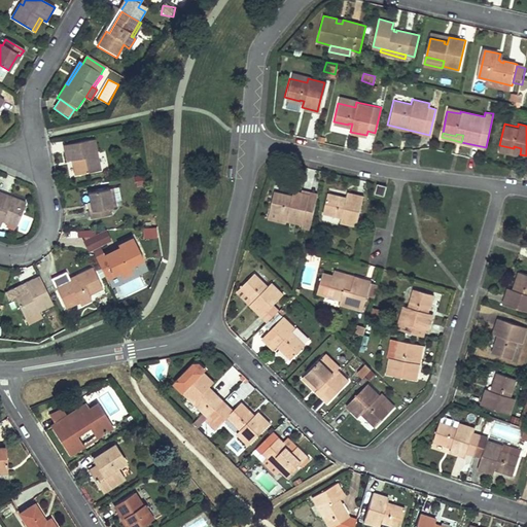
[(74,161),(78,176),(100,172),(97,157),(95,159),(92,140),(64,145),(67,162),(72,162),(74,161)]
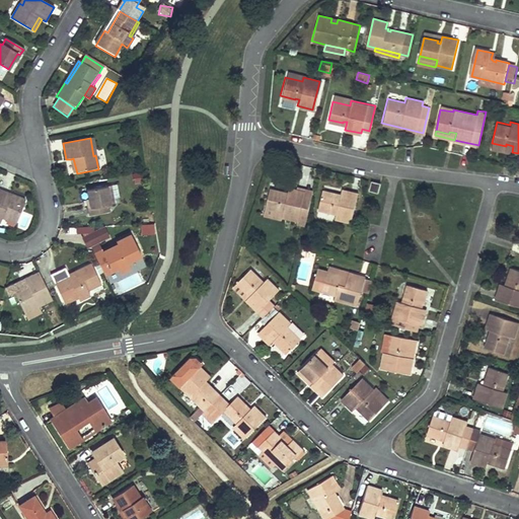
[(492,143),(491,148),(512,152),(513,146),(506,144),(506,146),(492,143)]
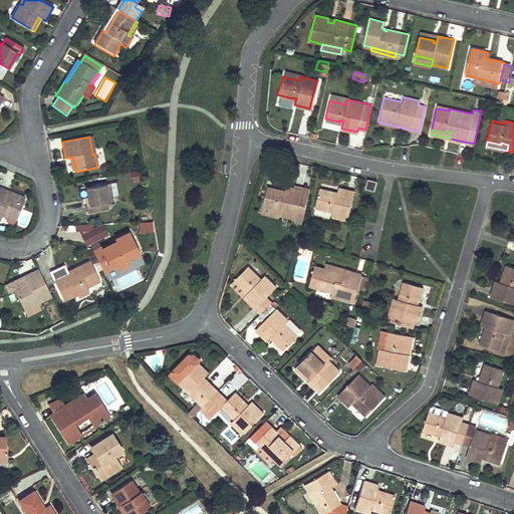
[(304,187),(312,189),(313,183),(299,179),(298,182),(305,183),(304,187)]
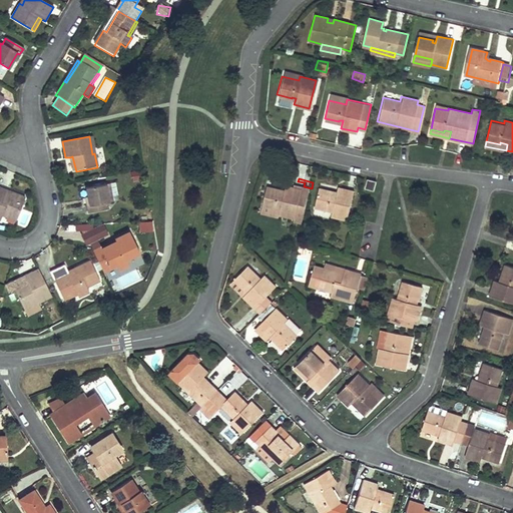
[(368,188),(377,190),(379,181),(370,178),(368,188)]
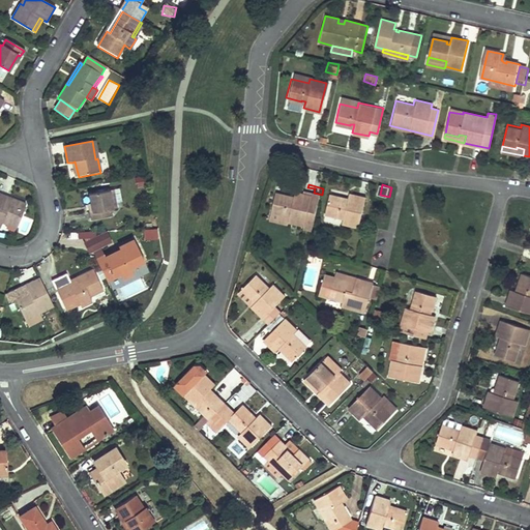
[(278,186),(276,197),(273,206),(292,210),(291,215),(307,219),(306,224),(315,226),(322,195),(314,193),(315,188),(307,187),(298,185),(296,193),(293,193),(294,190),(278,186)]
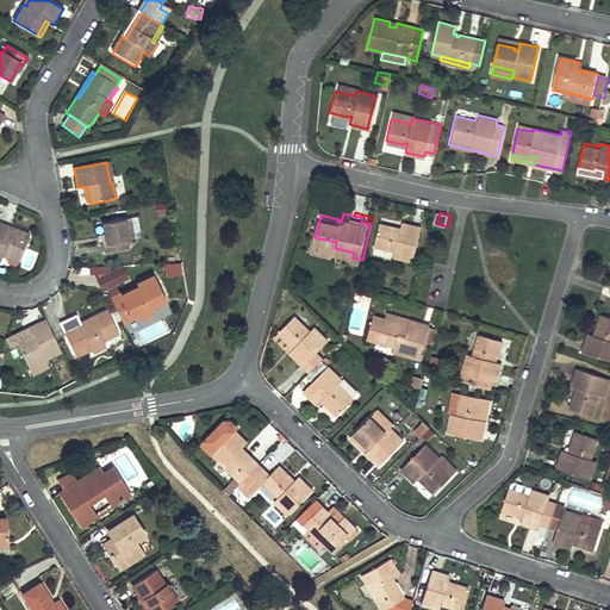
[(13,226),(0,221),(0,225),(12,231),(13,226)]
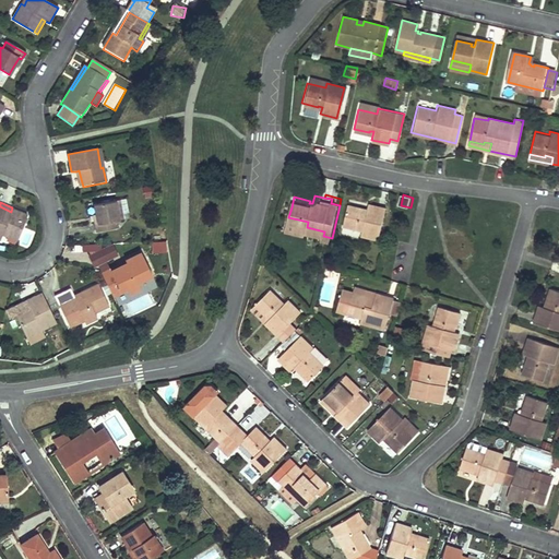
[(94,224),(96,234),(119,229),(118,221),(119,221),(116,202),(95,205),(96,214),(98,223),(94,224)]
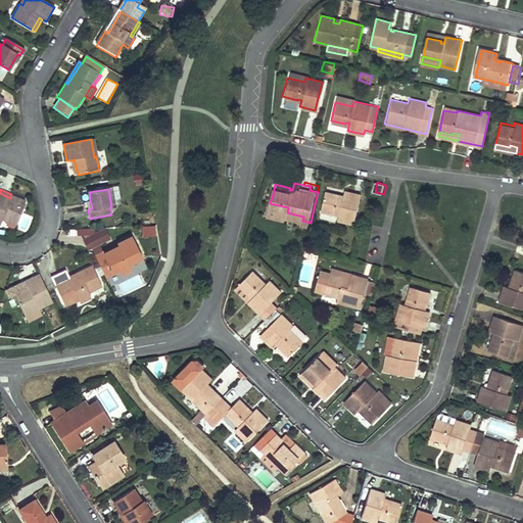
[(327,193),(325,202),(323,211),(340,216),(339,221),(355,225),(363,195),(346,191),(344,199),(341,198),(342,196),(327,193)]
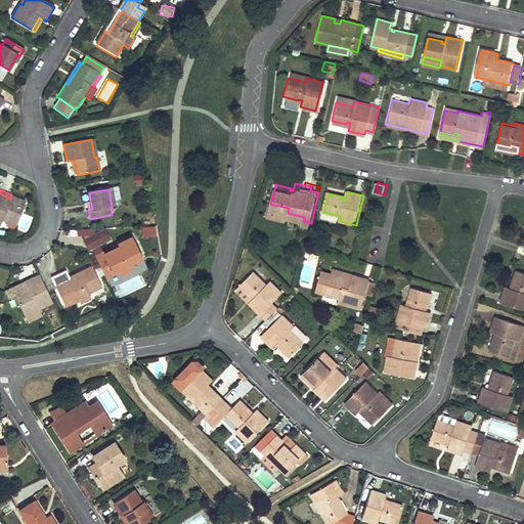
[(3,218),(17,224),(27,202),(11,194),(10,199),(0,193),(0,225),(2,221),(3,218)]
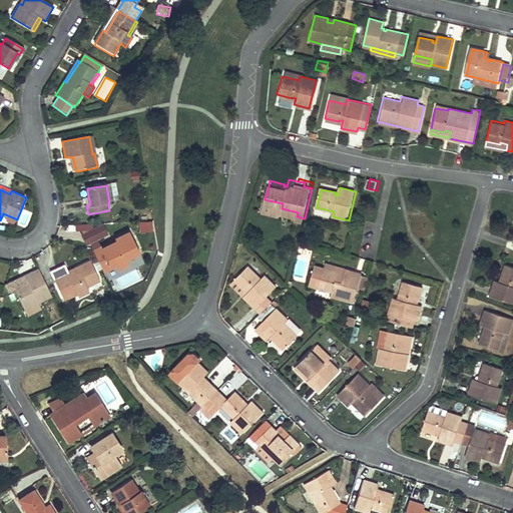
[(2,216),(16,222),(17,219),(3,213),(2,216)]
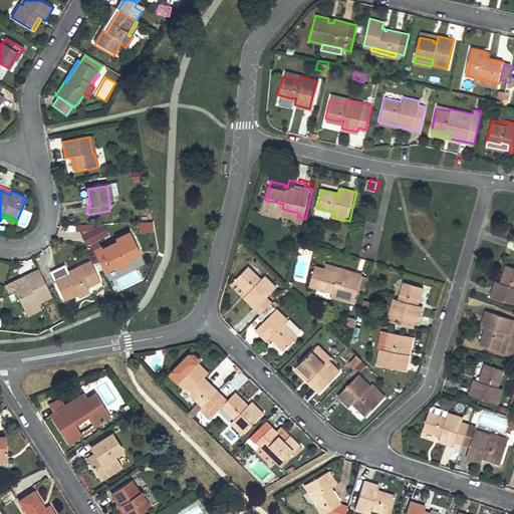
[(85,246),(109,238),(104,225),(81,232),(85,246)]
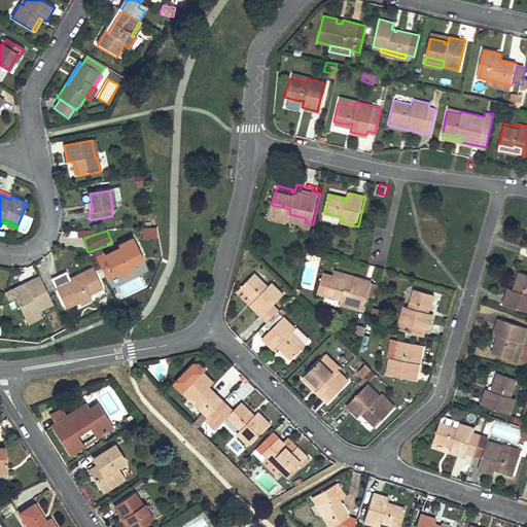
[(143,262),(138,251),(133,241),(118,248),(120,251),(98,261),(107,281),(120,274),(123,279),(134,274),(133,270),(132,268),(143,262)]
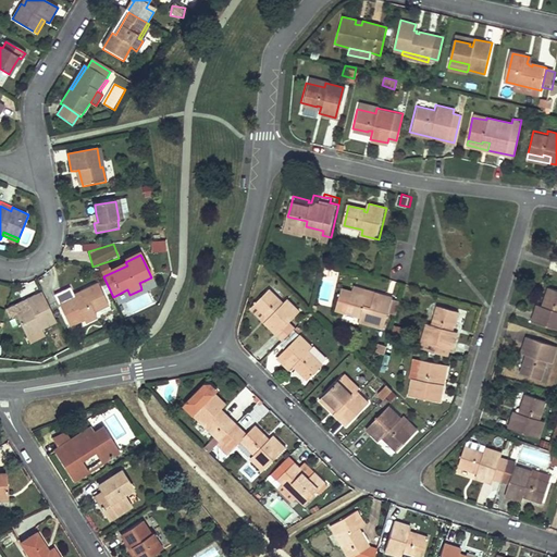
[(125,262),(102,273),(103,276),(127,265),(125,262)]
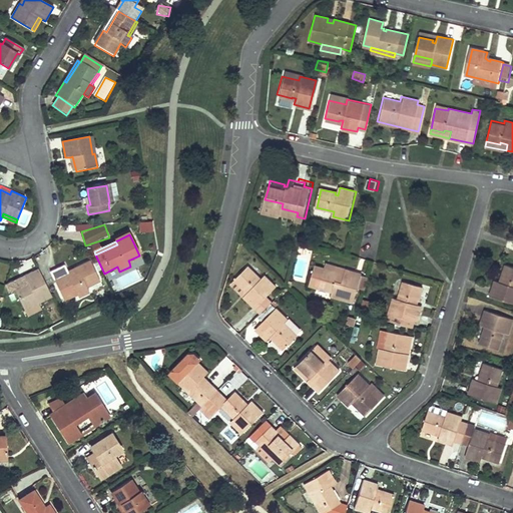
[(512,265),(505,263),(500,277),(502,278),(501,281),(494,279),(489,294),(512,301),(512,265)]
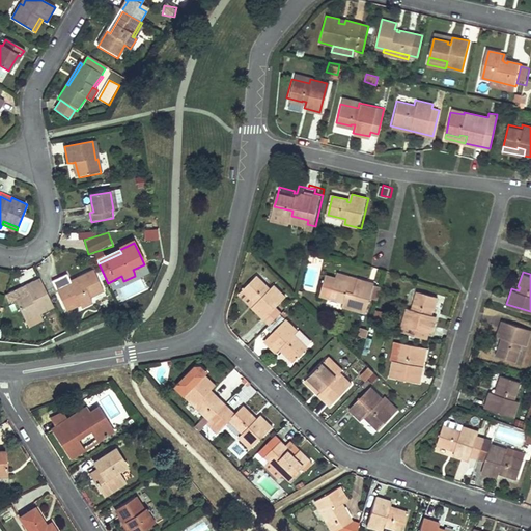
[(66,310),(79,304),(81,309),(93,304),(91,301),(90,299),(104,292),(94,273),(79,279),(80,281),(57,291),(66,310)]
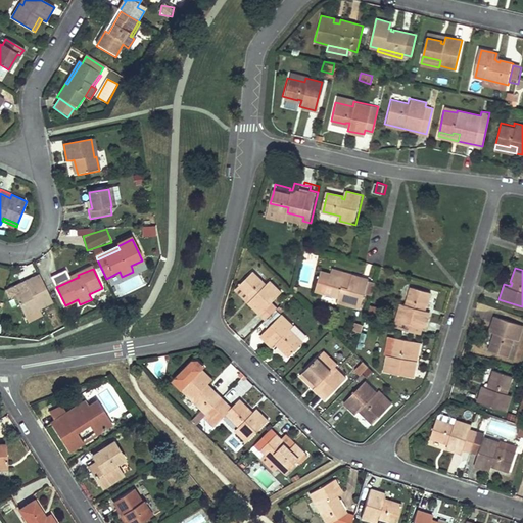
[(349,282),(351,275),(332,270),(331,274),(344,278),(343,280),(349,282)]
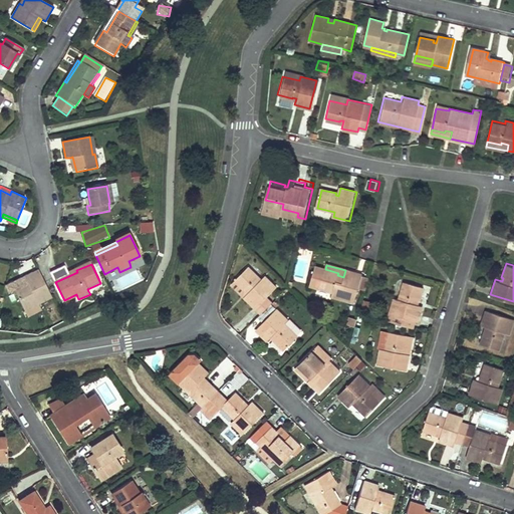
[(246,289),(247,288),(250,291),(245,296),(262,313),(273,303),(273,302),(268,297),(278,287),(266,276),(263,279),(250,266),(236,279),(246,289)]
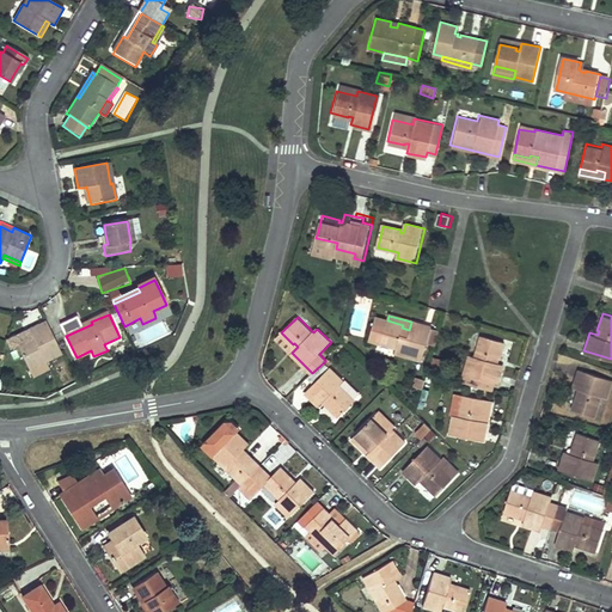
[(430,326),(411,322),(409,330),(402,328),(403,325),(387,320),(375,318),(368,342),(395,349),(395,353),(421,360),(426,343),(434,346),(439,330),(430,328),(430,326)]
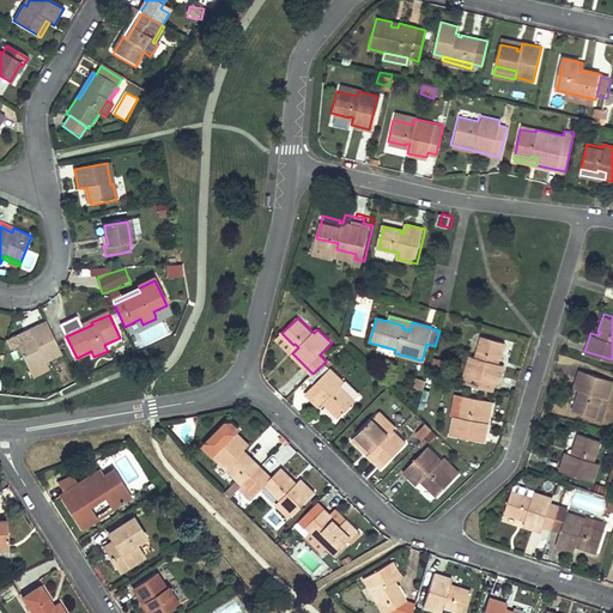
[(91,322),(66,334),(66,337),(92,325),(91,322)]
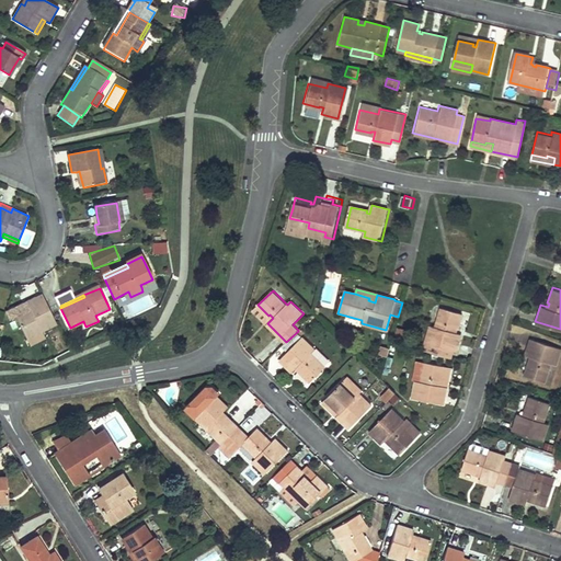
[(30,311),(14,319),(24,341),(38,334),(37,332),(55,323),(42,297),(25,305),(29,309),(30,311)]
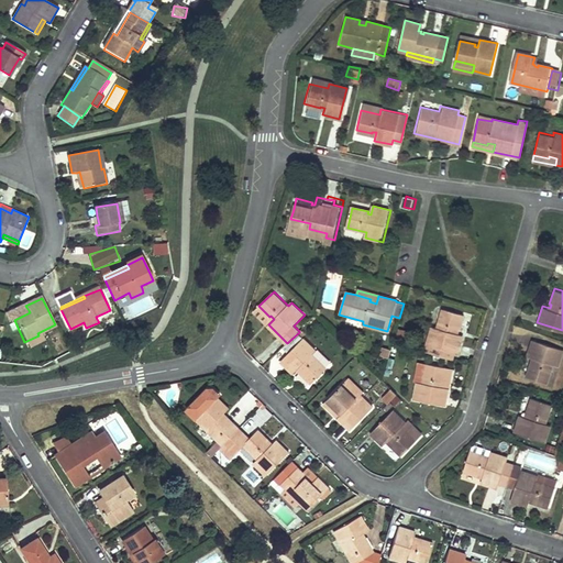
[(269,317),(258,306),(255,310),(268,324),(274,319),(271,316),(269,317)]
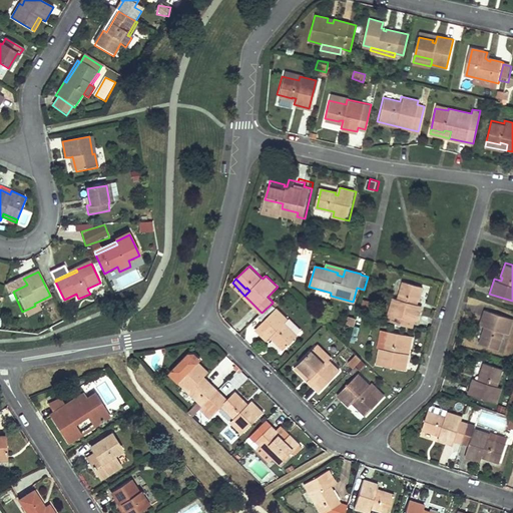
[(417,301),(420,287),(402,282),(397,298),(392,297),(387,314),(386,313),(384,320),(412,327),(413,321),(415,322),(420,305),(414,303),(414,301),(417,301)]
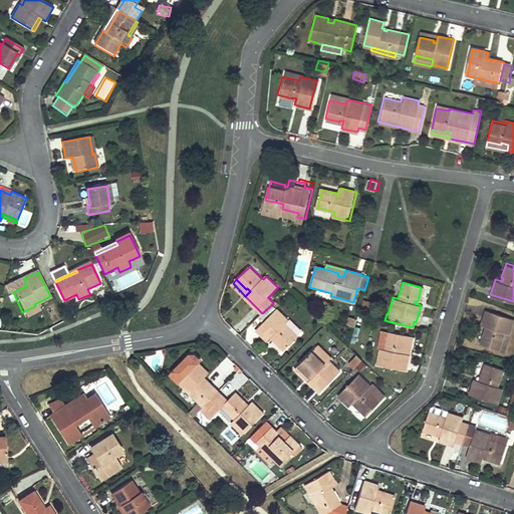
[(26,283),(12,290),(13,292),(27,285),(26,283)]
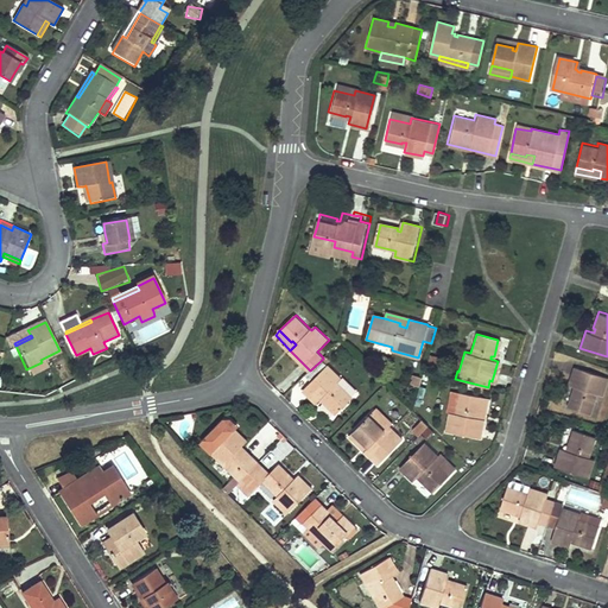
[(42,362),(61,353),(59,350),(40,360),(42,362)]
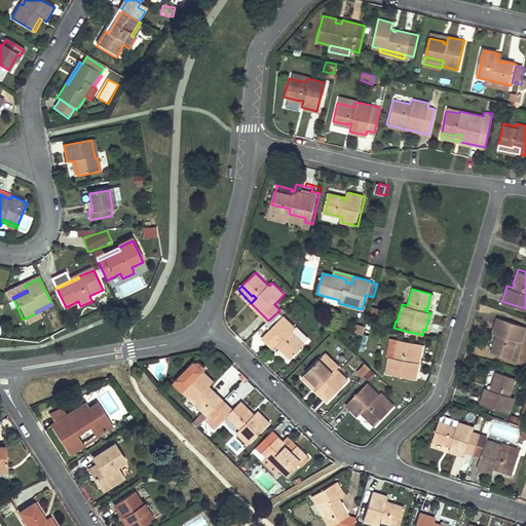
[(379,308),(373,307),(371,315),(377,317),(379,308)]
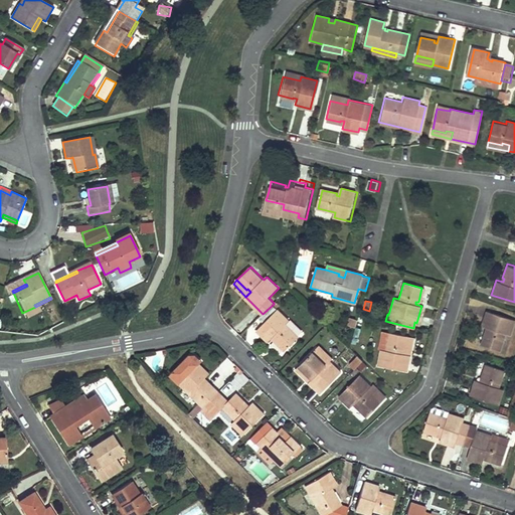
[(289,320),(274,304),(263,314),(260,318),(264,322),(256,329),(268,340),(273,336),(275,337),(273,339),(284,349),(298,336),(285,324),(289,320)]
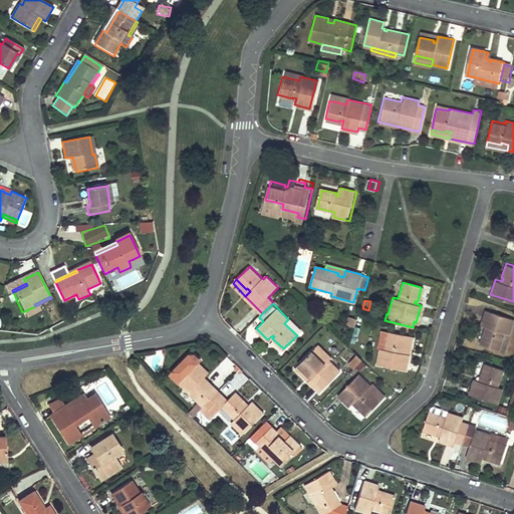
[(38,313),(35,306),(22,312),(26,319),(38,313)]
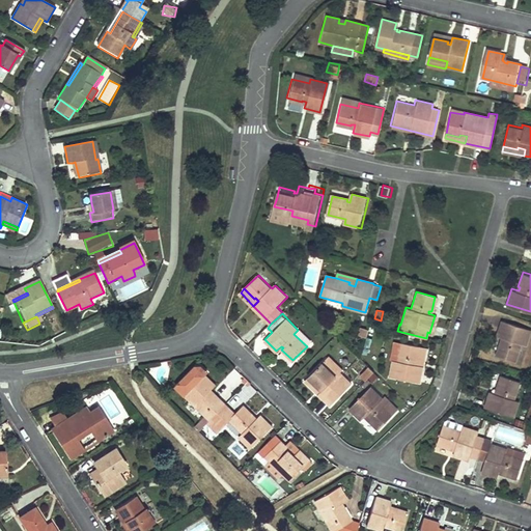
[(502,341),(501,341),(497,356),(514,361),(520,343),(524,345),(529,328),(501,319),(496,336),(503,338),(502,341)]
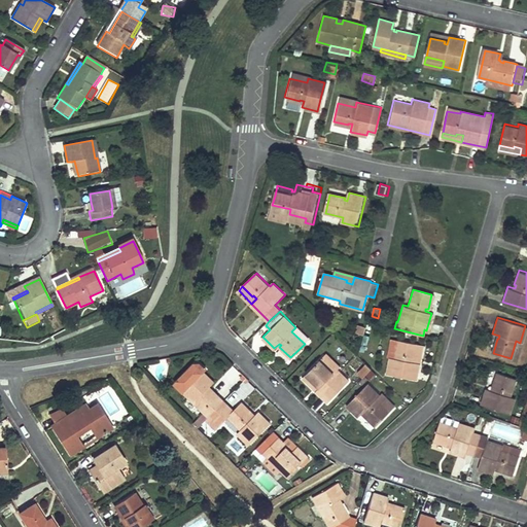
[(366,326),(356,323),(355,331),(364,334),(366,326)]
